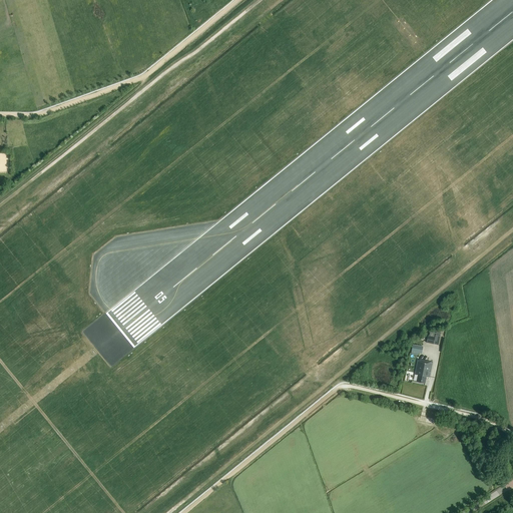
[(427,343),(434,345),(435,337),(429,336),(427,343)]
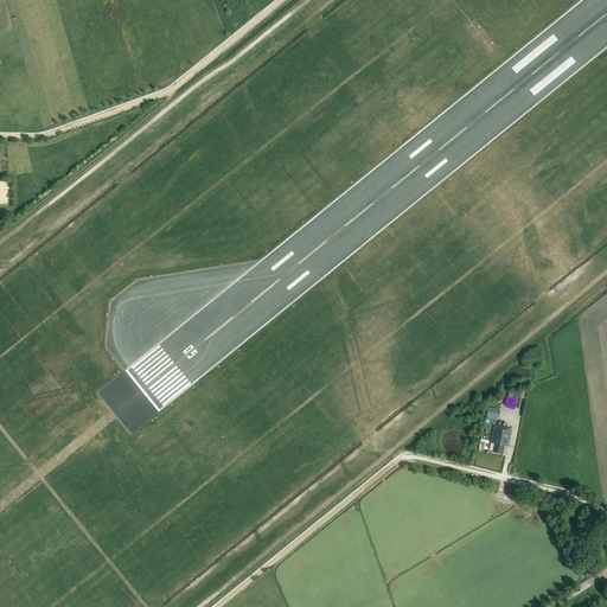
[(489,408),(487,416),(499,419),(500,410),(489,408)]
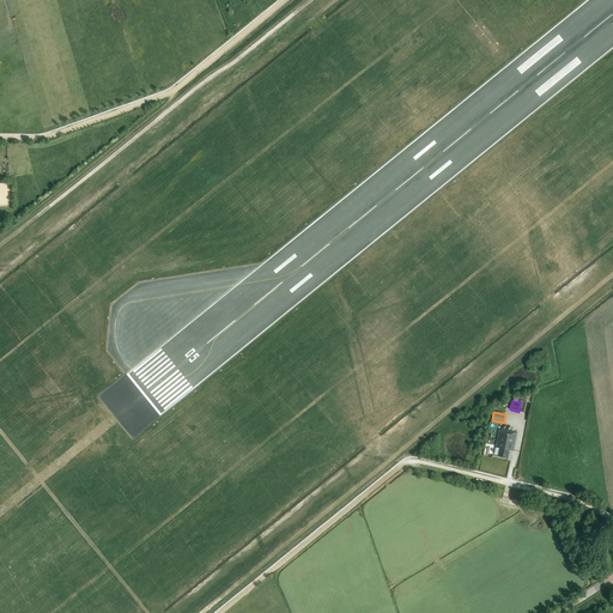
[(517,434),(513,432),(499,430),(497,448),(499,449),(498,456),(508,459),(510,450),(514,451),(517,434)]
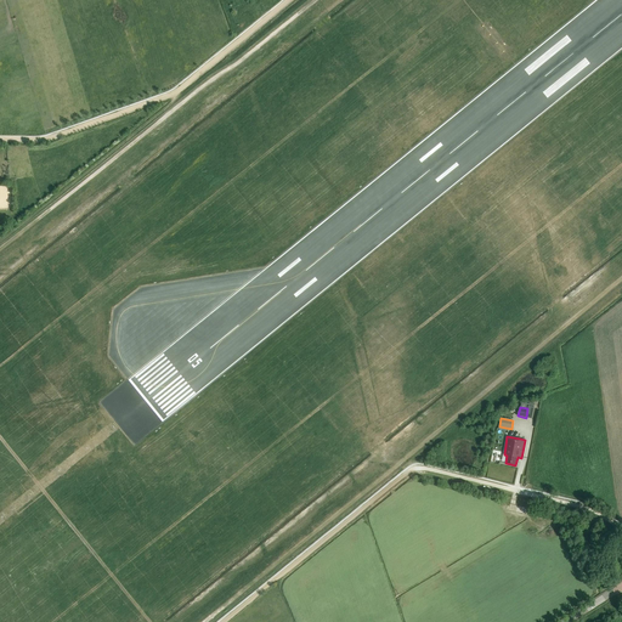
[(420,581),(446,569),(441,558),(424,566),(425,569),(417,574),(420,581)]
